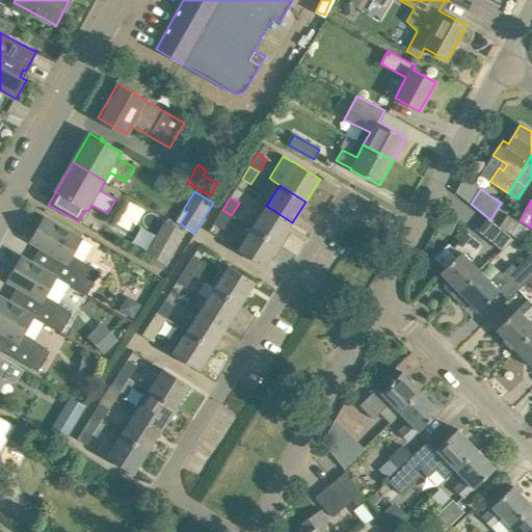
[(266,206),(251,228),(278,244),(292,222),(266,206)]
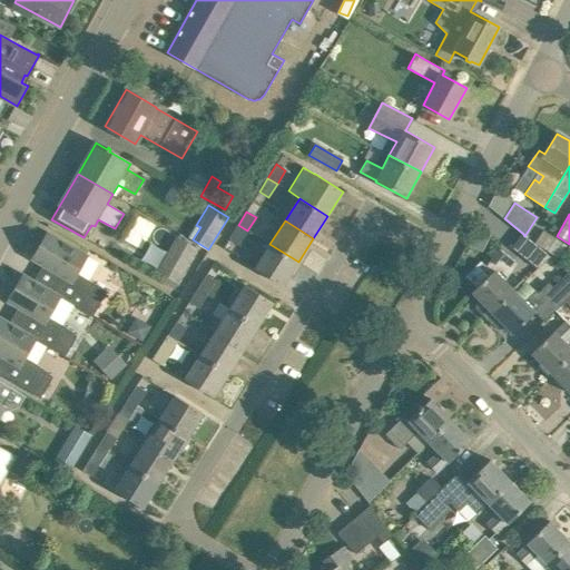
[(238,225),(229,238),(239,244),(247,231),(238,225)]
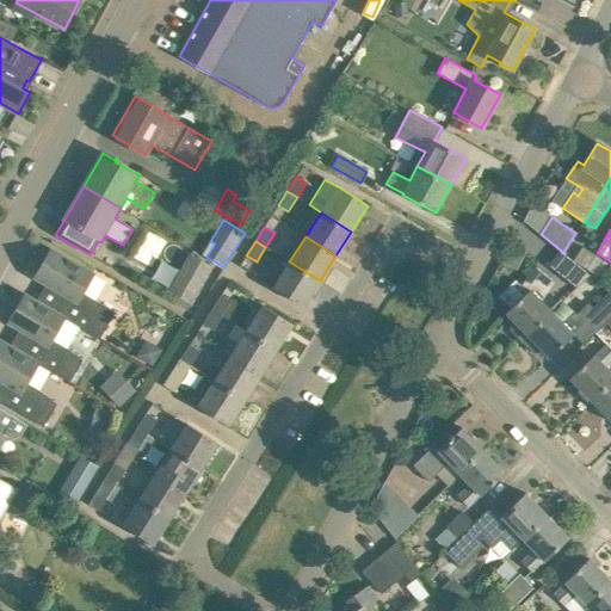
[(41,267),(35,277),(59,291),(49,308),(65,318),(100,338),(116,312),(82,292),(94,272),(51,248),(48,253),(45,252),(37,265),(41,267)]
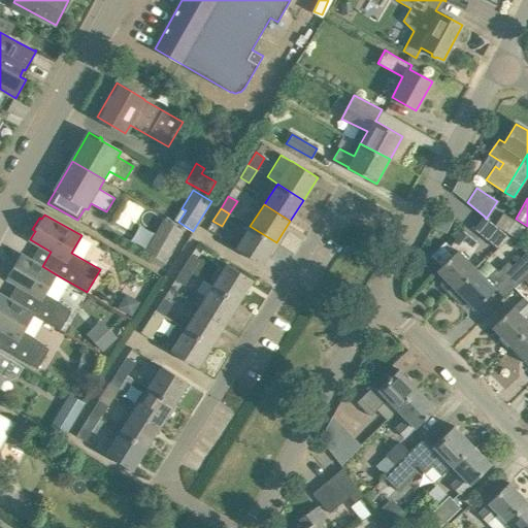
[(485,217),(473,229),(497,249),(509,237),(486,219),(485,217)]
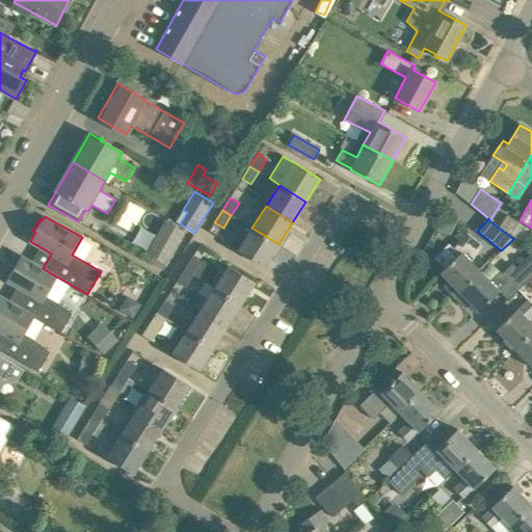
[(165,266),(186,232),(164,219),(144,253),(165,266)]
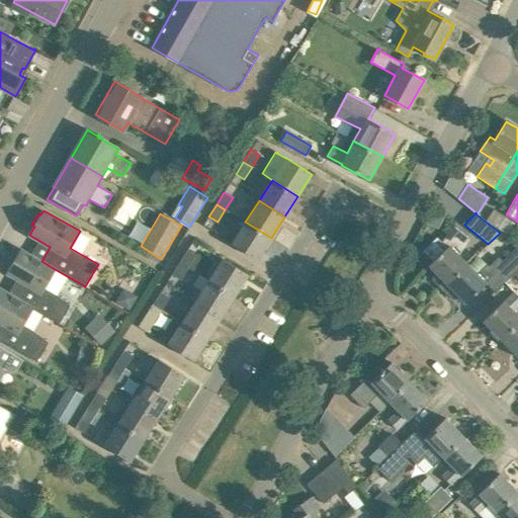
[(245,222),(232,244),(257,260),(271,238),(245,222)]
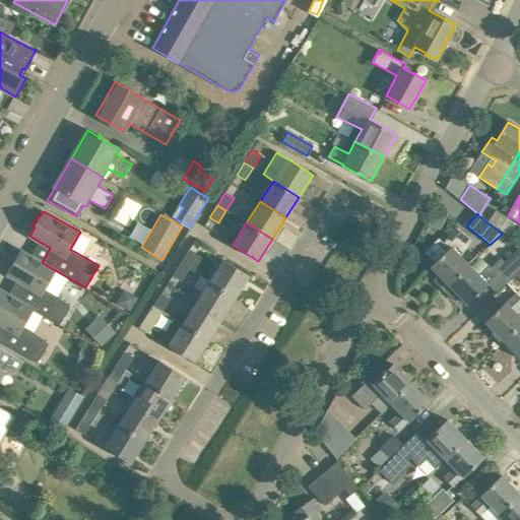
[(439,238),(425,252),(435,262),(430,266),(438,274),(435,277),(434,281),(444,290),(469,265),(460,256),(468,246),(464,242),(469,237),(455,226),(442,242),(439,238)]
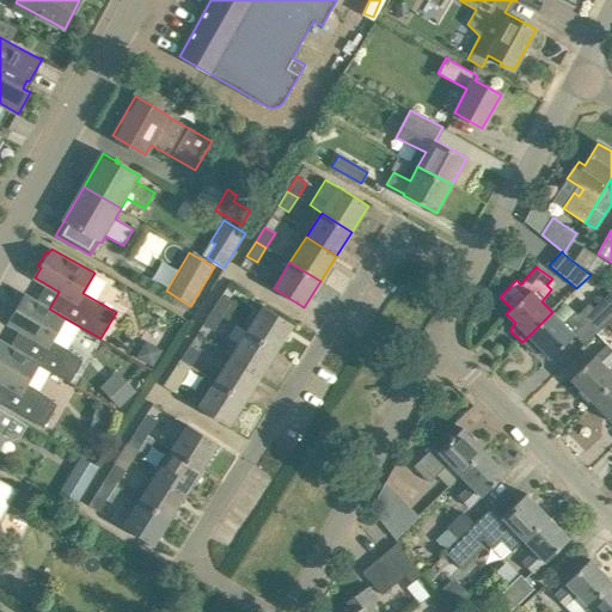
[(611,293),(611,292),(593,310),(607,324),(611,318),(611,293)]
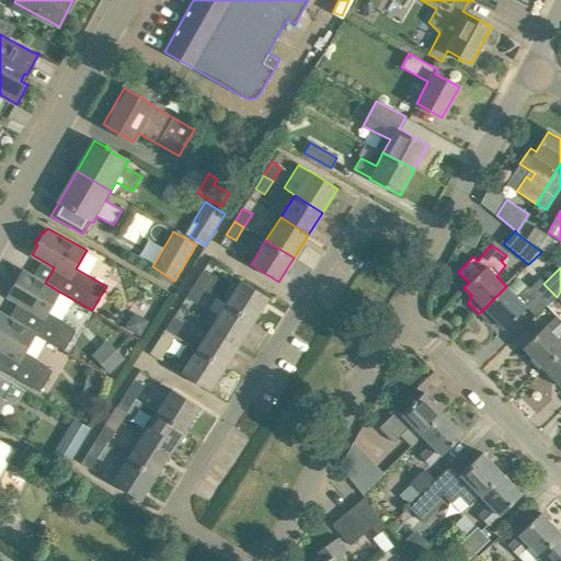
[(10,318),(35,333),(64,351),(77,328),(48,310),(59,292),(45,283),(23,270),(20,274),(18,273),(11,285),(13,286),(8,296),(19,302),(10,318)]
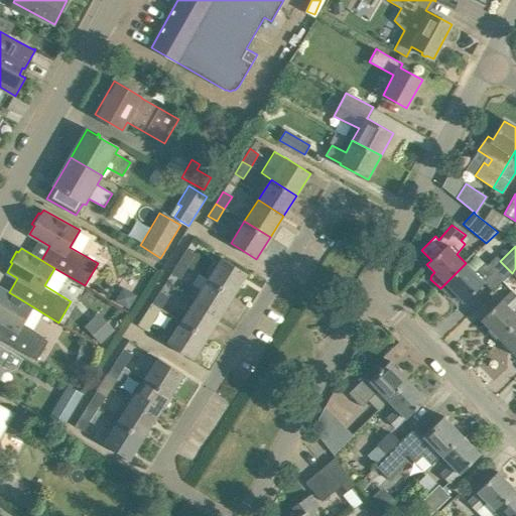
[(186,249),(178,261),(187,267),(195,255),(186,249)]
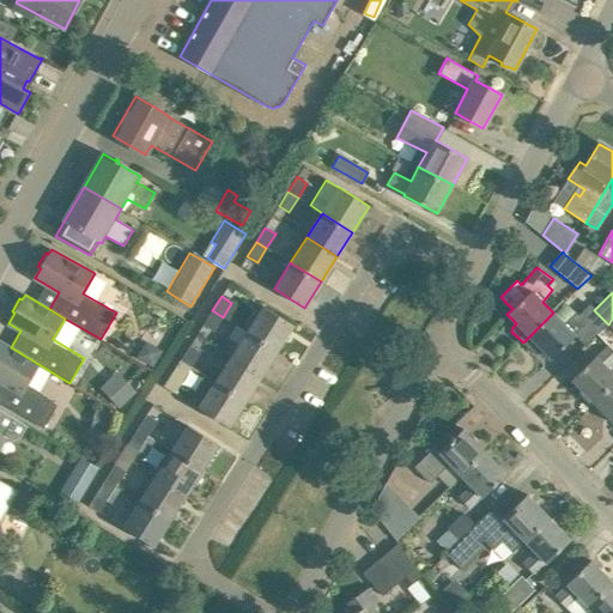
[(246,332),(277,351),(293,325),(262,305),(246,332)]
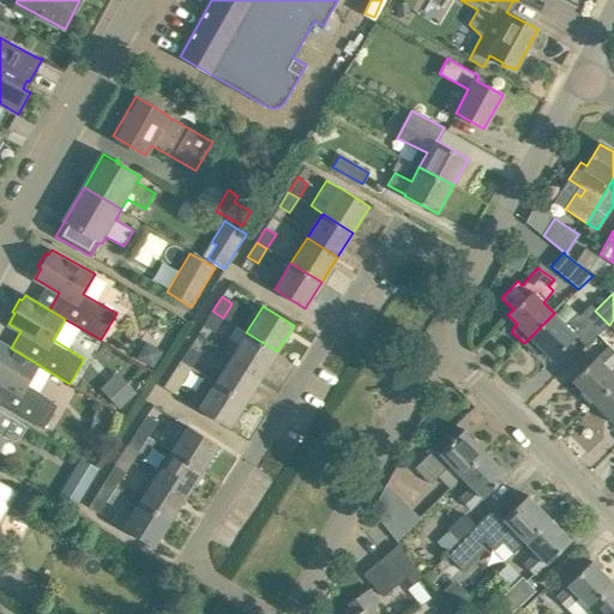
[(212,311),(204,325),(214,332),(223,318),(212,311)]
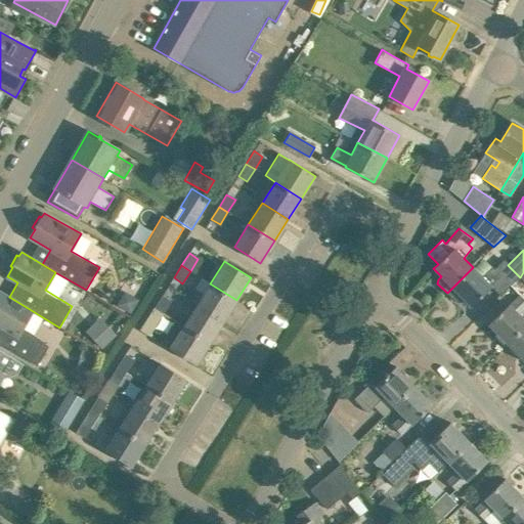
[(447,293),(456,302),(461,302),(464,299),(471,307),(491,287),(490,286),(500,275),(492,267),(482,277),(473,267),(447,293)]
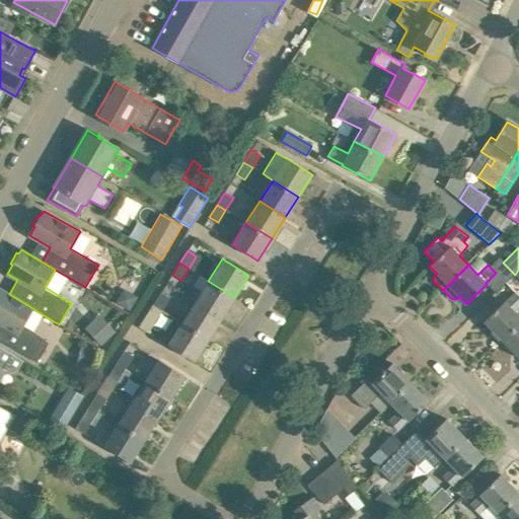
[(195,302),(221,318),(234,297),(208,281),(202,291),(193,285),(186,296),(195,302)]
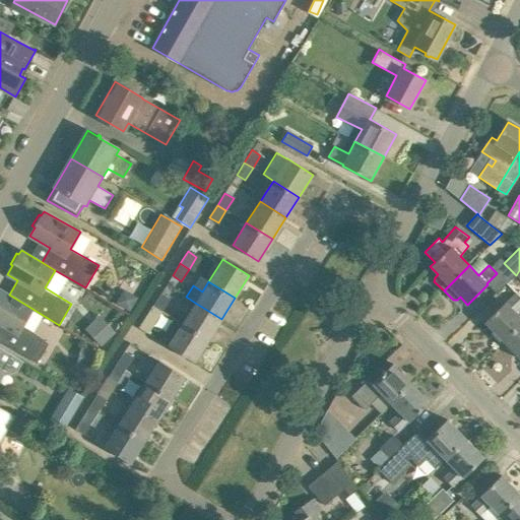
[(22,326),(33,309),(9,295),(0,288),(0,341),(37,363),(50,341),(22,326)]
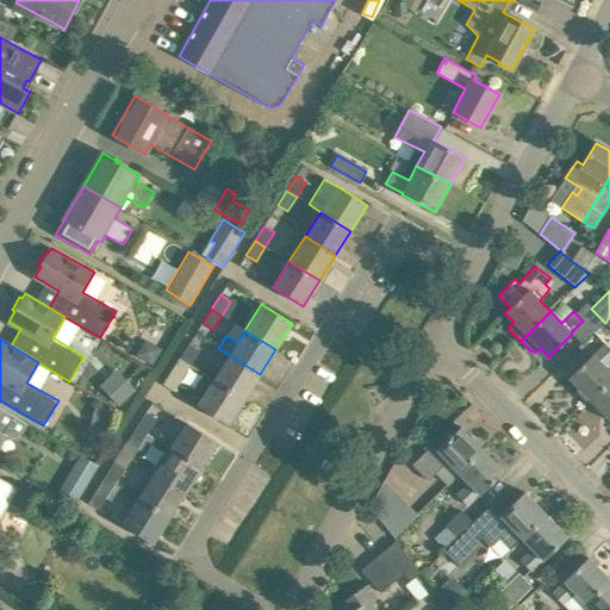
[(188,343),(178,361),(188,368),(199,350),(188,343)]
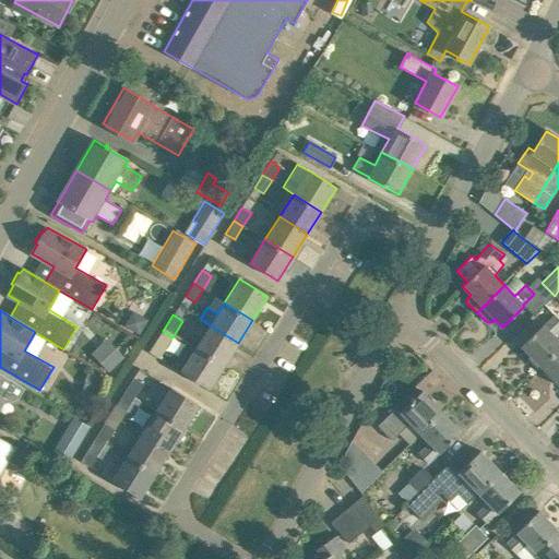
[(521,346),(540,366),(558,348),(558,341),(554,334),(558,329),(558,319),(555,316),(544,325),(543,324),(521,346)]
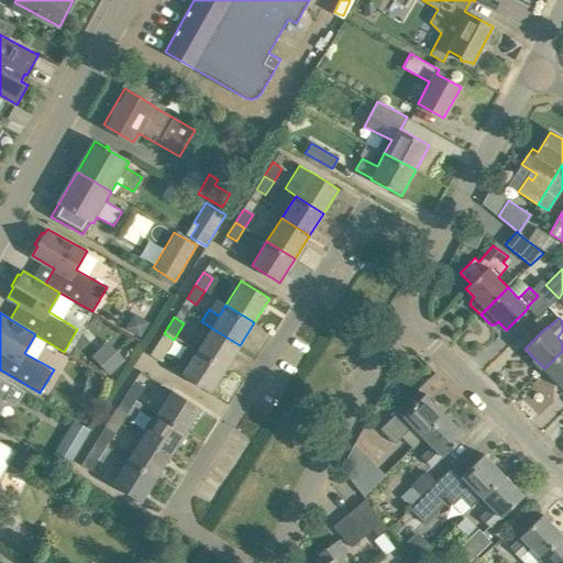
[(211,328),(197,351),(225,368),(240,345),(211,328)]
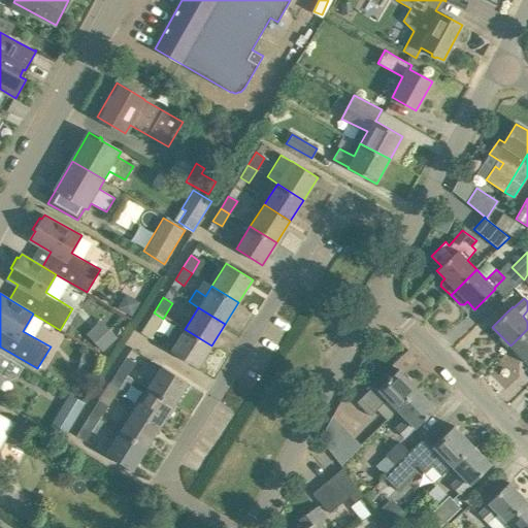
[(154,312),(140,332),(150,338),(163,319),(154,312)]
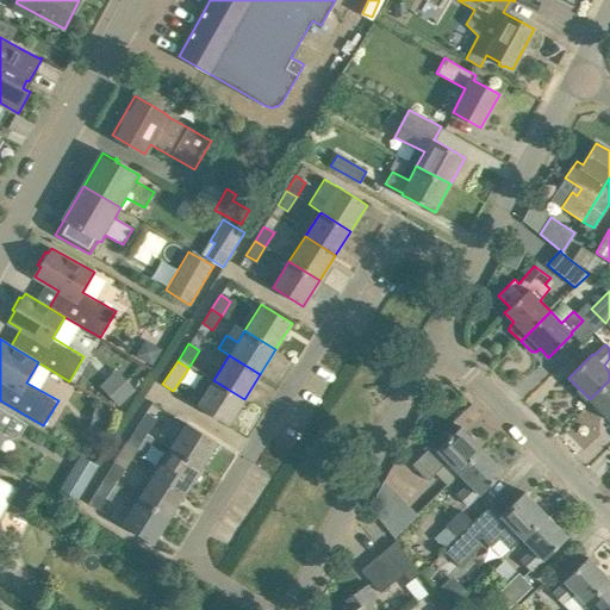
[(99,384),(119,404),(135,388),(114,368),(99,384)]
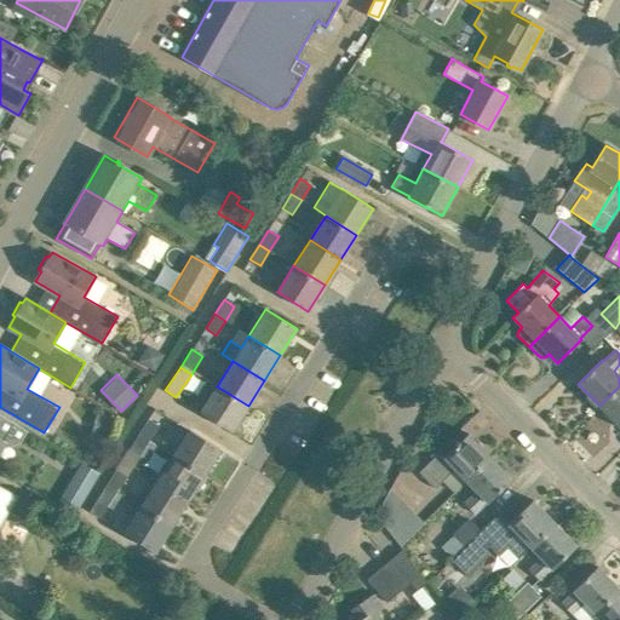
[(248,406),(217,386),(207,380),(191,406),(231,431),(248,406)]
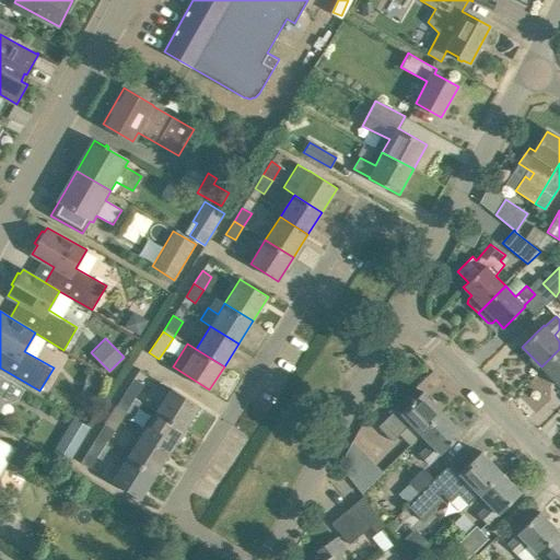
[(559,349),(541,366),(559,385),(559,349)]
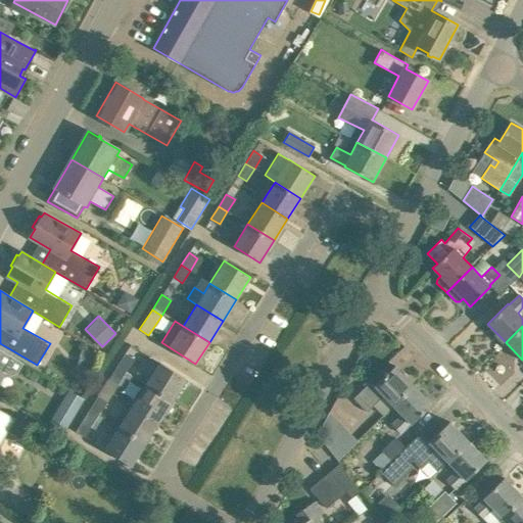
[(0,378),(5,377),(16,374),(24,363),(0,348),(0,378)]
